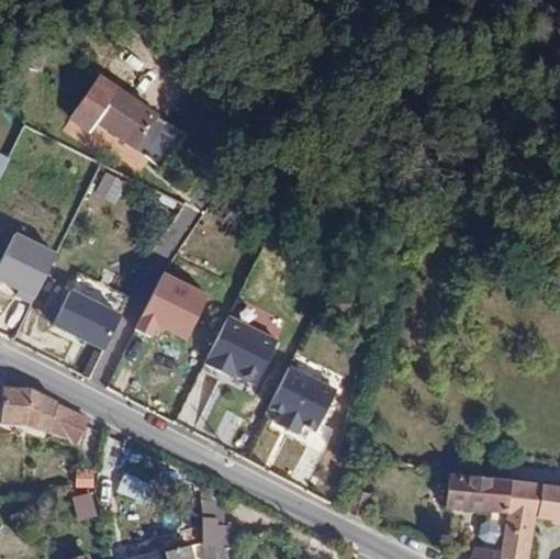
[(159,109),(118,81),(100,110),(143,136),(159,109)]
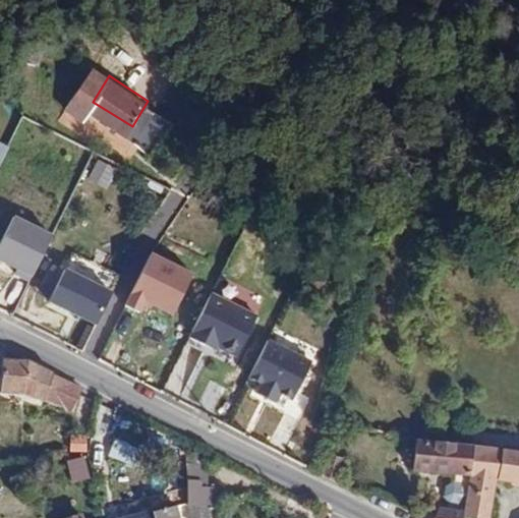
[(0,176),(14,150),(0,140),(0,176)]
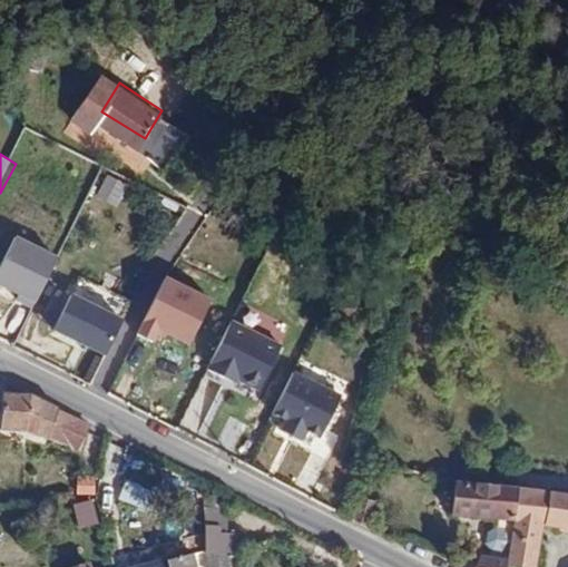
[(97,193),(113,203),(125,185),(108,174),(97,193)]
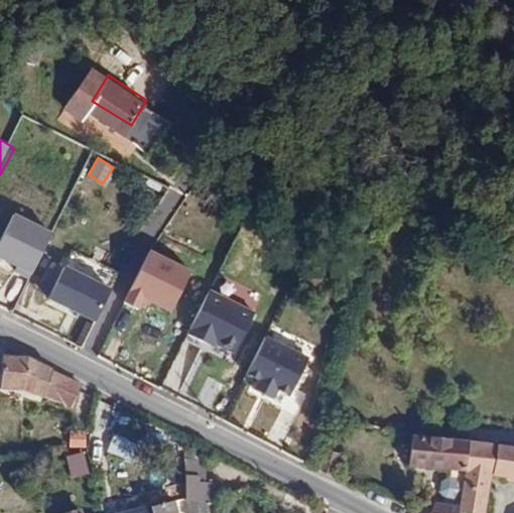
[(0,260),(39,277),(58,232),(10,211),(0,234),(0,260)]
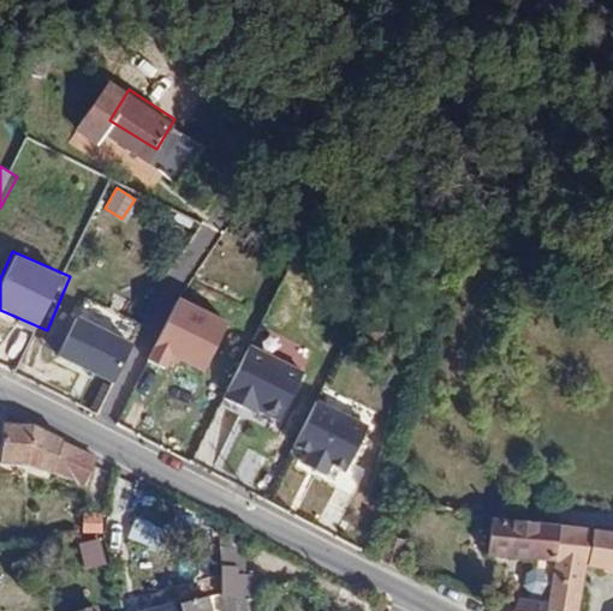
[(177,370),(180,360),(215,373),(236,318),(172,295),(149,360),(177,370)]
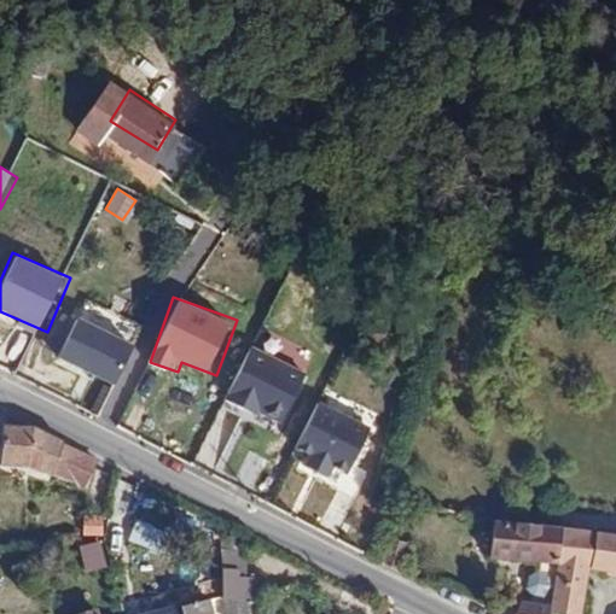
[(110,420),(146,349),(79,315),(58,357),(106,381),(92,410),(110,420)]
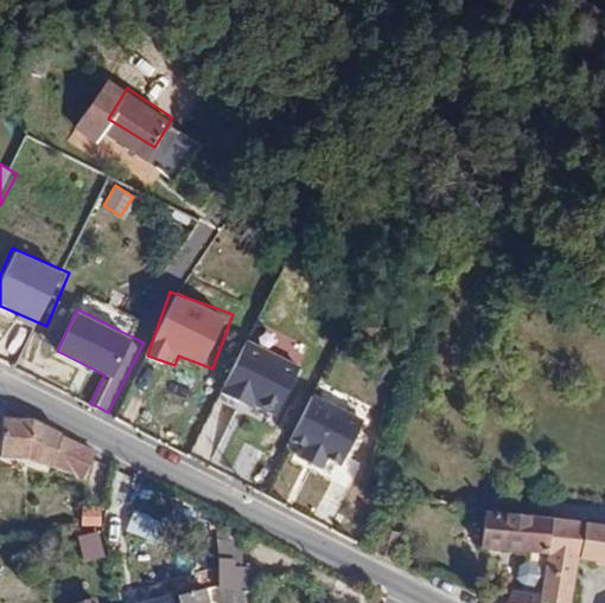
[(242,338),(195,447),(220,457),(241,405),(281,423),(307,365),(242,338)]
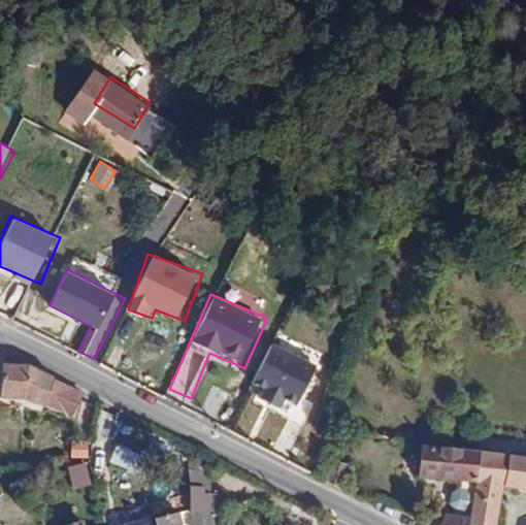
[(269,342),(249,390),(304,414),(325,366),(269,342)]
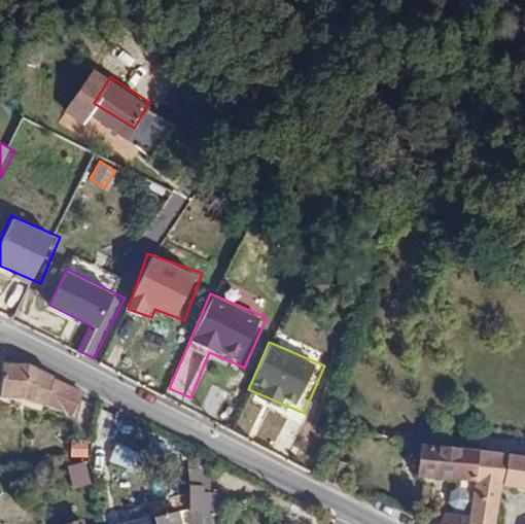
[(0,394),(19,396),(51,409),(65,384),(24,363),(1,362),(0,369),(0,394)]
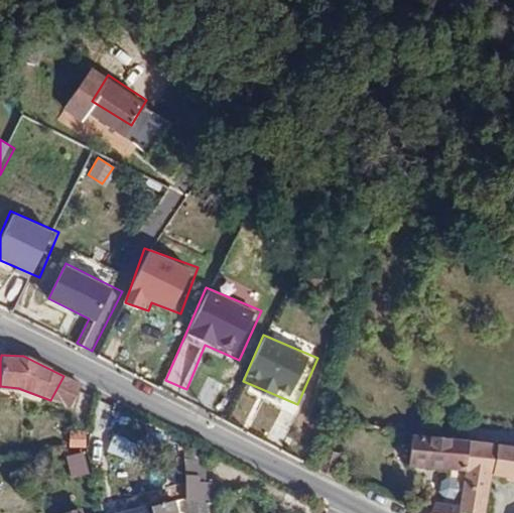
[(83,415),(97,393),(63,376),(50,400),(83,415)]
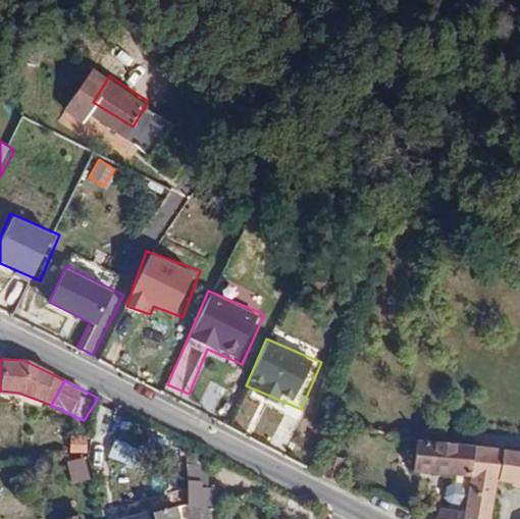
[(114,438),(109,456),(133,464),(139,447),(114,438)]
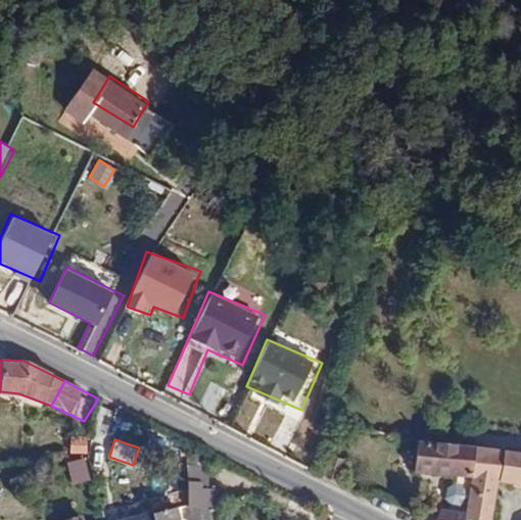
[(432,512),(431,519),(460,519),(461,515),(470,446),(413,439),(411,468),(456,474),(454,484),(446,486),(439,495),(442,502),(444,502),(442,511),(432,512)]
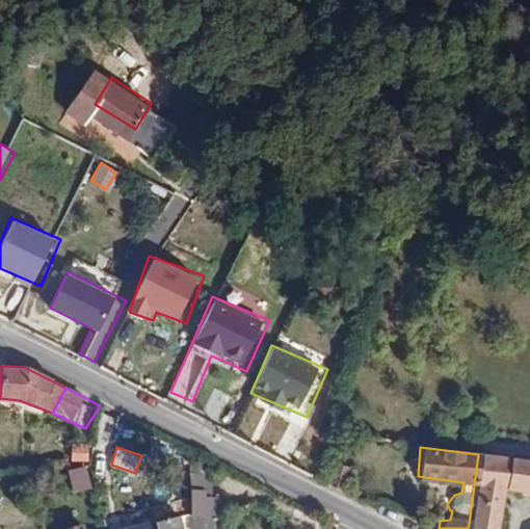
[(529,461),(478,454),(469,524),(485,528),(494,528),(501,486),(529,491),(529,461)]
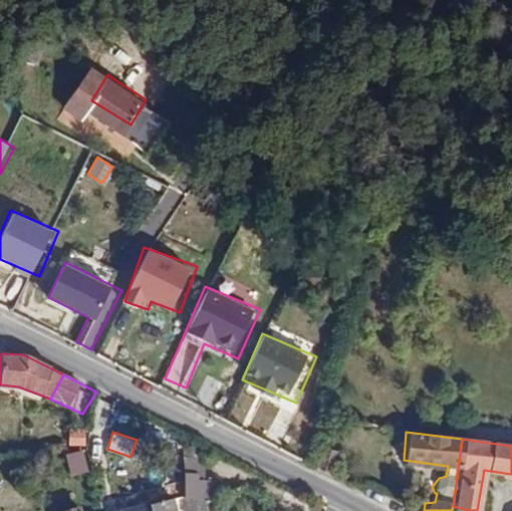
[(72,475),(90,470),(83,448),(65,454),(72,475)]
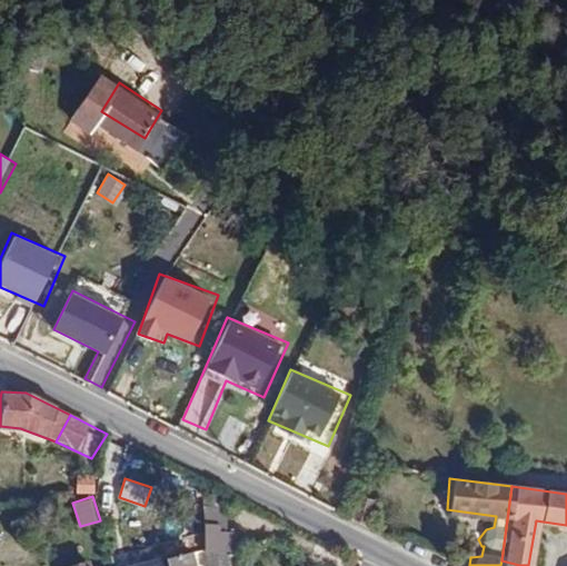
[(208,565),(235,565),(234,525),(207,526),(208,565)]
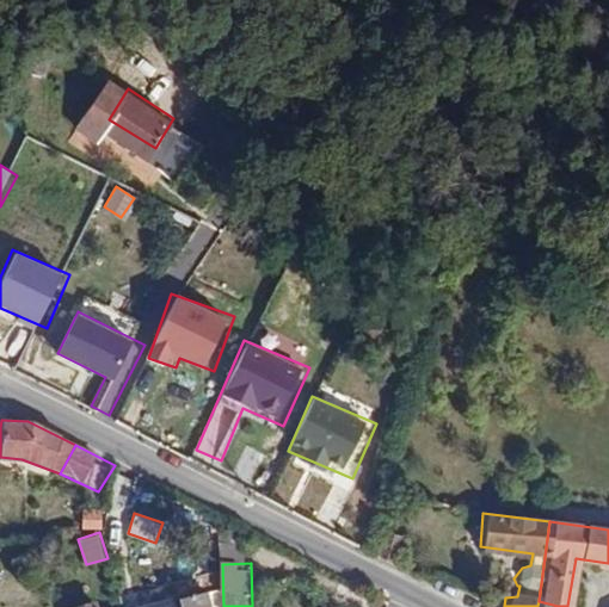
[(205,606),(202,590),(171,599),(173,606),(205,606)]
